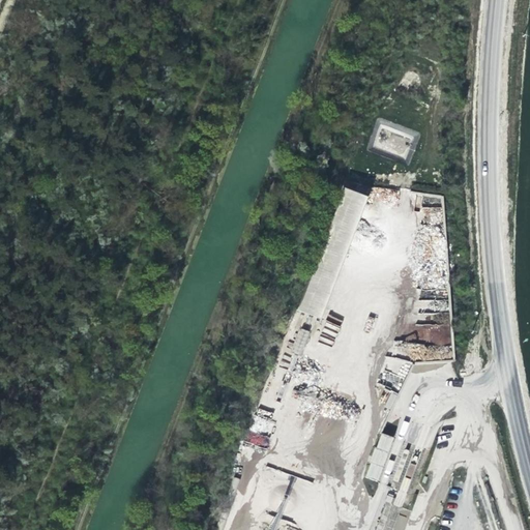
[(373,147),(382,150),(389,131),(404,137),(405,136),(394,131),(395,128),(381,123),(373,147)]
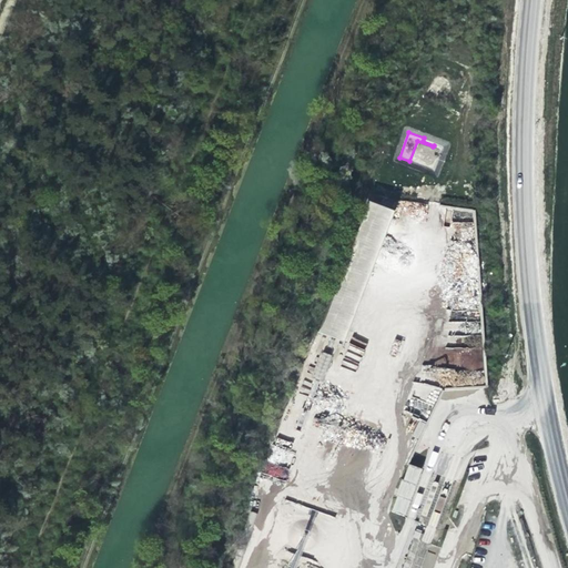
[(357,261),(338,313),(369,324),(388,272),(357,261)]
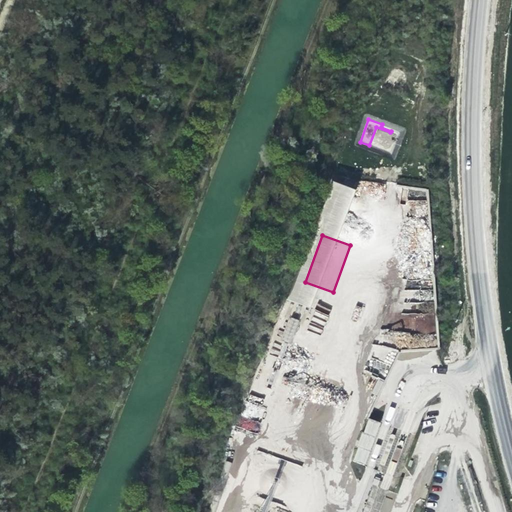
[(418,290),(402,290),(402,300),(418,300),(418,290)]
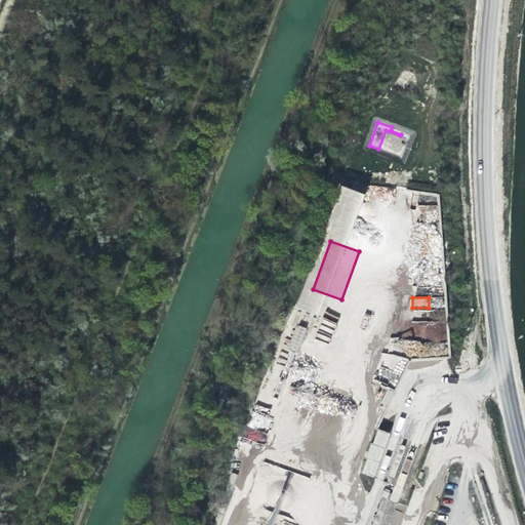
[(323,318),(334,323),(339,314),(328,308),(323,318)]
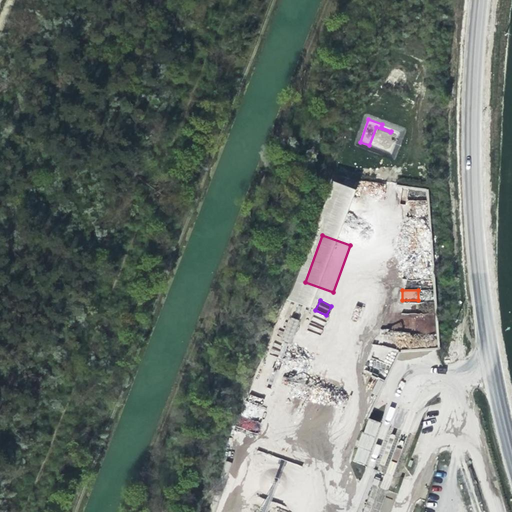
[(289,317),(281,340),(291,343),(299,320),(289,317)]
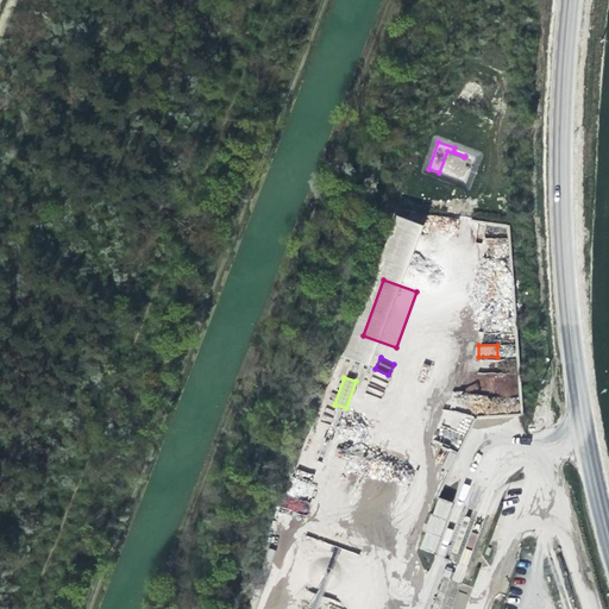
[(306,514),(309,502),(286,495),(282,506),(306,514)]
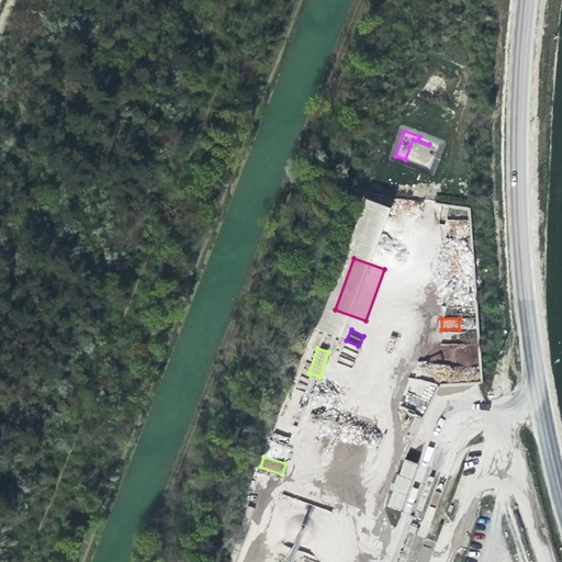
[(411,462),(398,459),(383,504),(394,507),(411,462)]
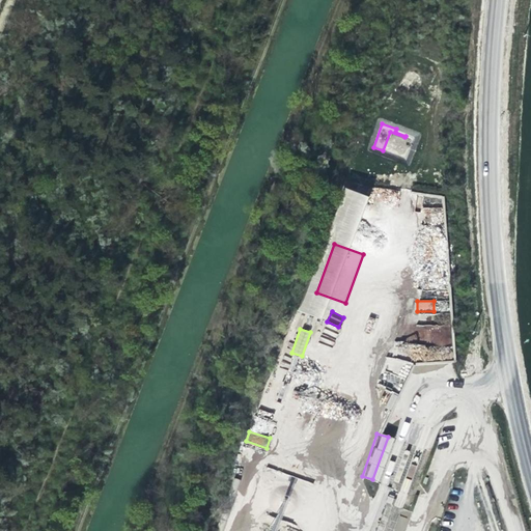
[(413,479),(412,479),(417,467),(410,464),(394,505),(401,508),(413,479)]
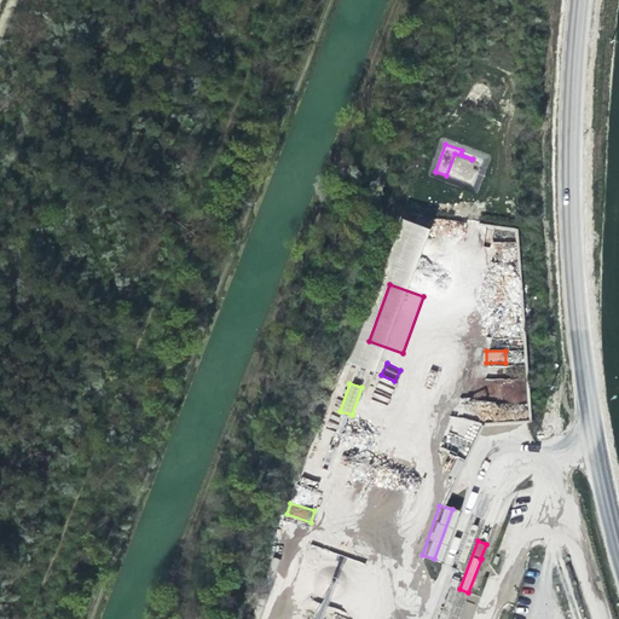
[(460,618),(470,618),(475,603),(466,601),(460,618)]
